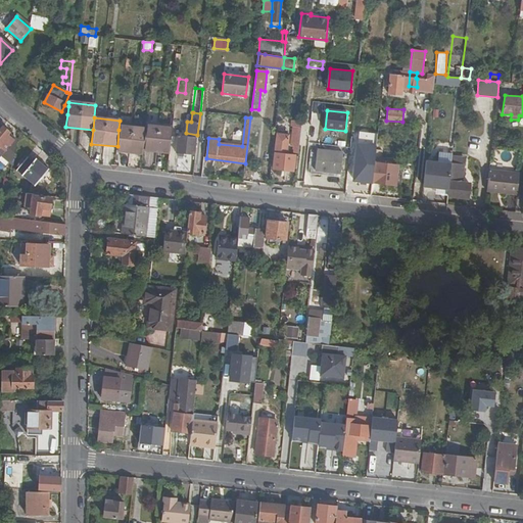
[(301,121),(291,121),(291,126),(292,126),(289,152),(298,153),(298,151),(300,128),(301,127),(301,121)]
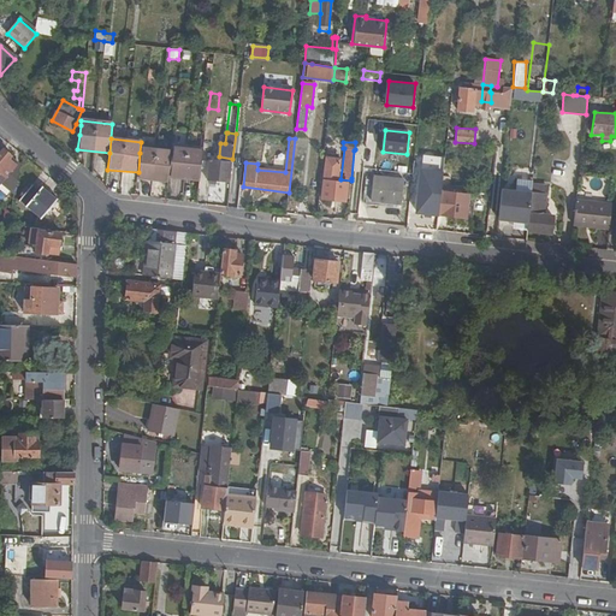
[(15,194),(21,170),(10,159),(12,157),(4,150),(0,153),(0,172),(5,177),(0,182),(1,183),(15,194)]
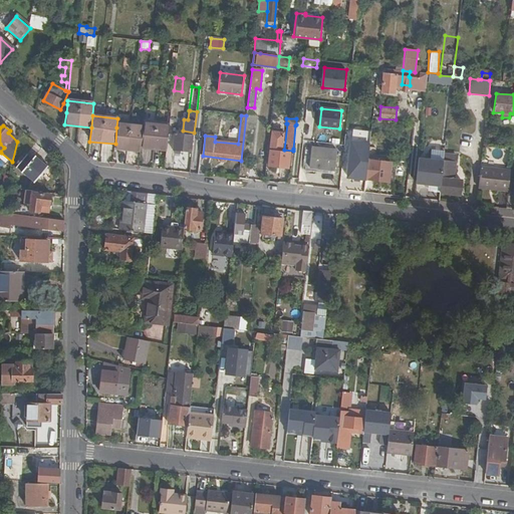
[(352,138),(364,138),(363,125),(352,126),(352,138)]
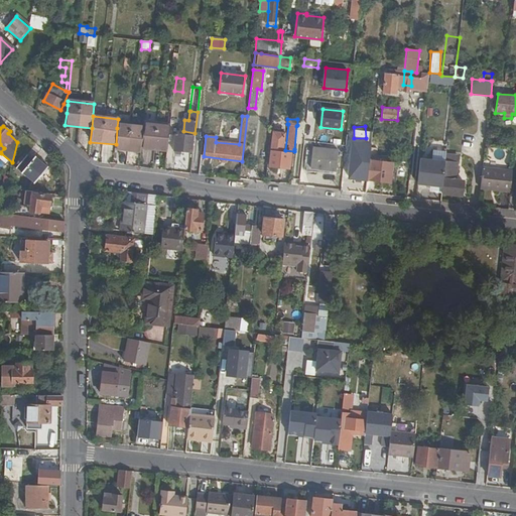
[(142,148),(167,151),(169,130),(144,127),(144,131),(142,148)]
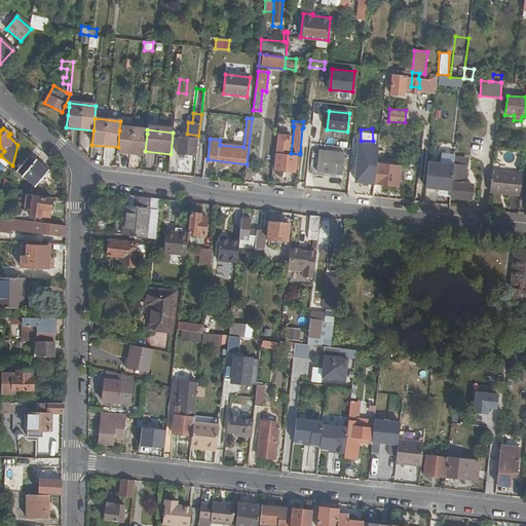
[(144,155),(145,151),(147,134),(119,130),(118,147),(117,152),(144,155)]
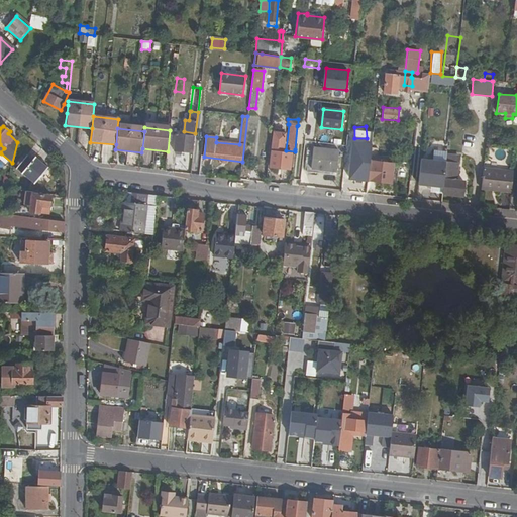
[(17,142),(18,138),(10,131),(8,133),(17,142)]
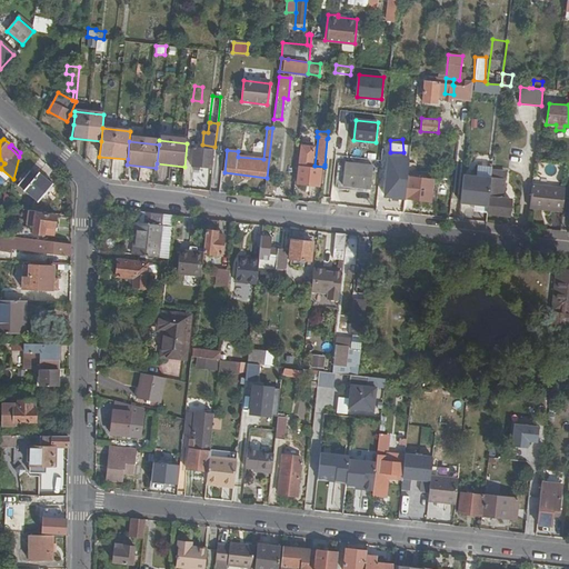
[(302,147),(299,167),(309,169),(312,148),(302,147)]
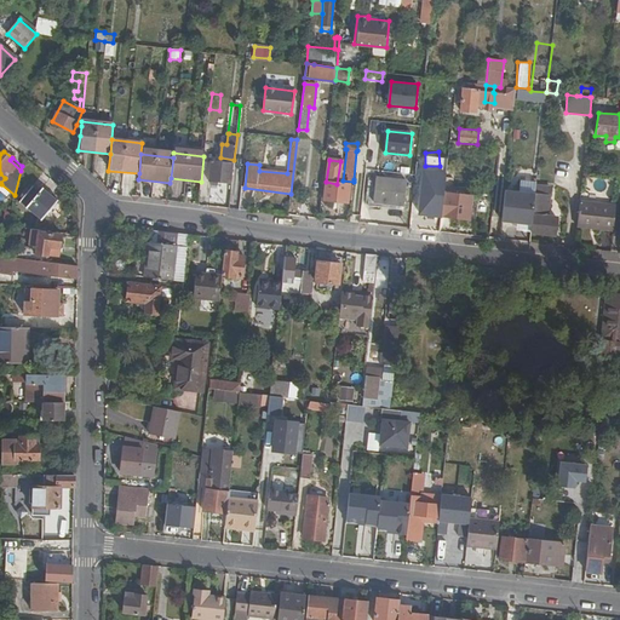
[(210,181),(231,183),(234,164),(212,161),(210,181)]
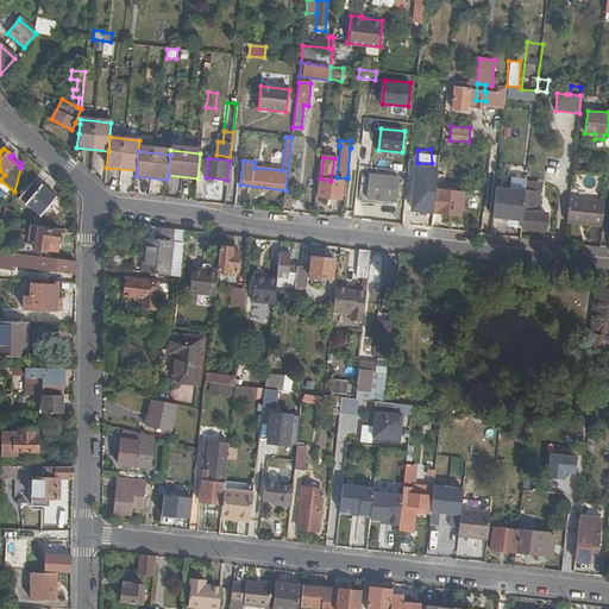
[(413,181),(418,165),(408,164),(406,190),(409,192),(413,181)]
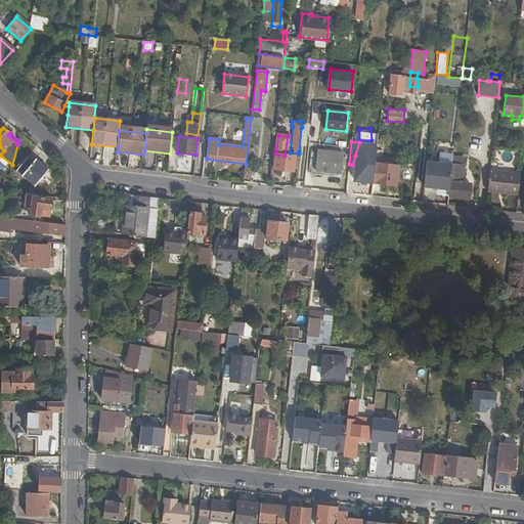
[(341,173),(343,154),(318,150),(315,170),(341,173)]
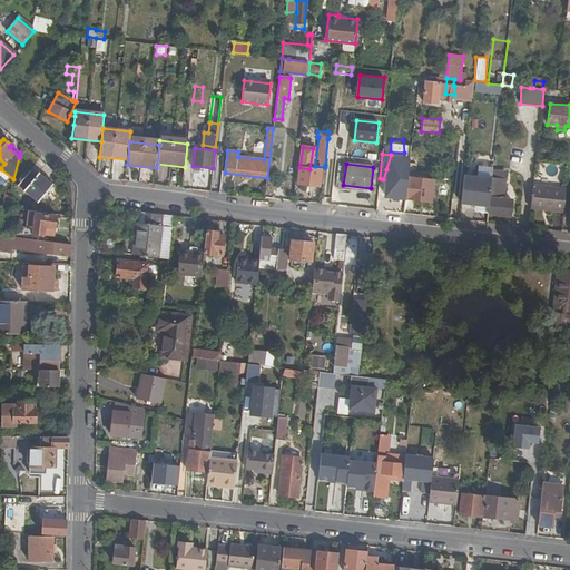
[(318,185),(321,170),(310,169),(300,167),(298,183),(318,185)]
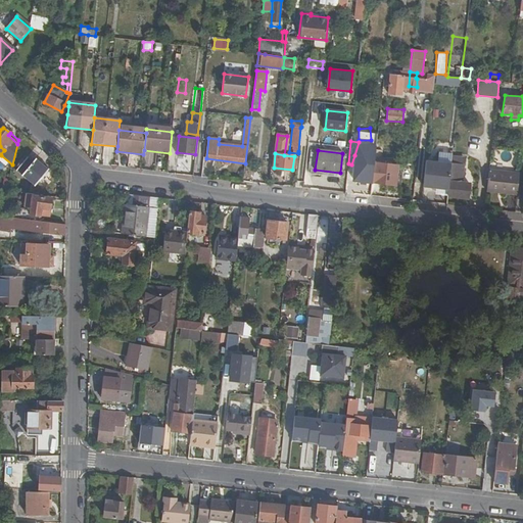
[(448,189),(447,195),(468,197),(469,183),(462,182),(464,155),(452,154),(452,162),(448,185),(448,189)]
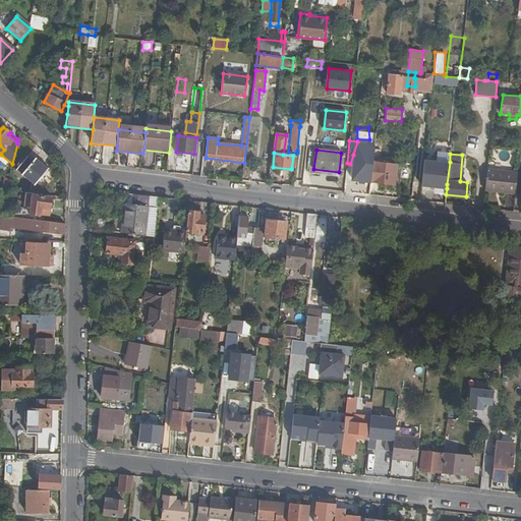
[(36,158),(34,161),(27,157),(24,161),(20,165),(16,170),(35,185),(49,169),(36,158)]
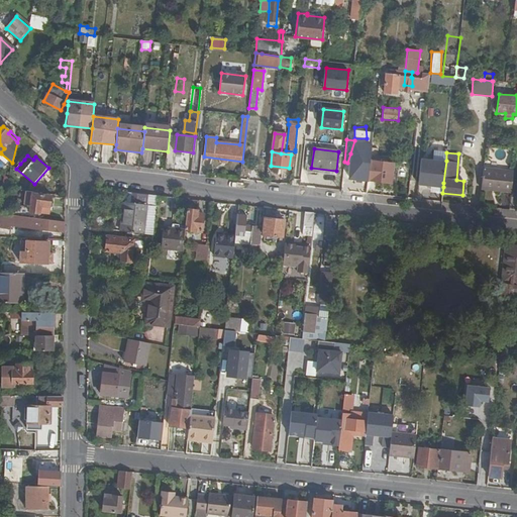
[(443,183),(446,161),(426,159),(423,185),(432,186),(432,182),(443,183)]
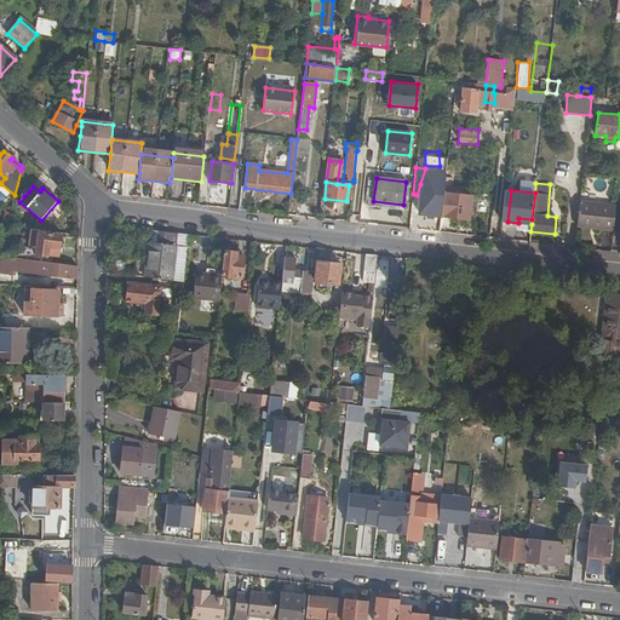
[(415,218),(440,220),(440,216),(442,194),(430,191),(429,205),(418,204),(415,218)]
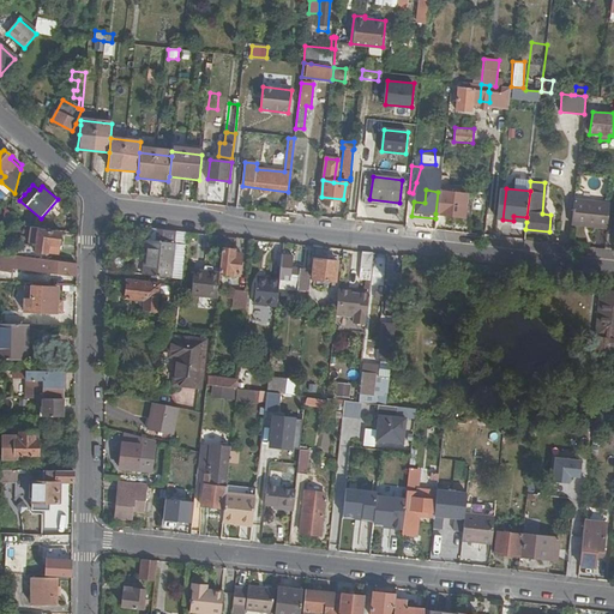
[(438,192),(435,214),(463,216),(465,194),(445,192),(438,192)]
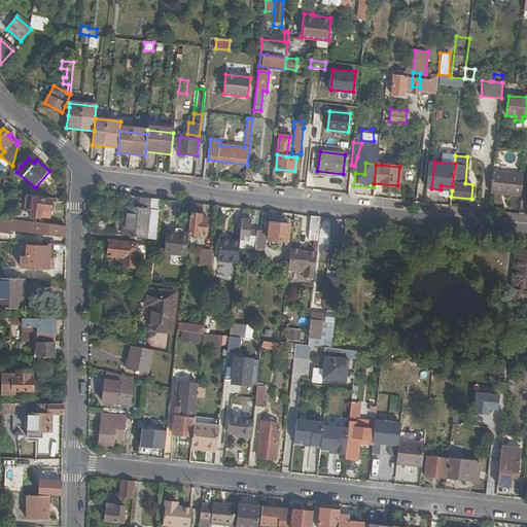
[(505,192),(521,195),(523,173),(493,170),(491,187),(506,188),(505,192)]
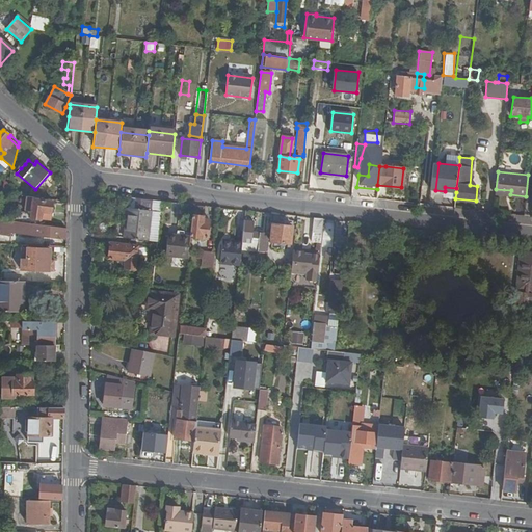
[(32,200),(32,197),(27,196),(25,212),(19,211),(18,222),(41,224),(42,219),(50,220),(52,202),(32,200)]
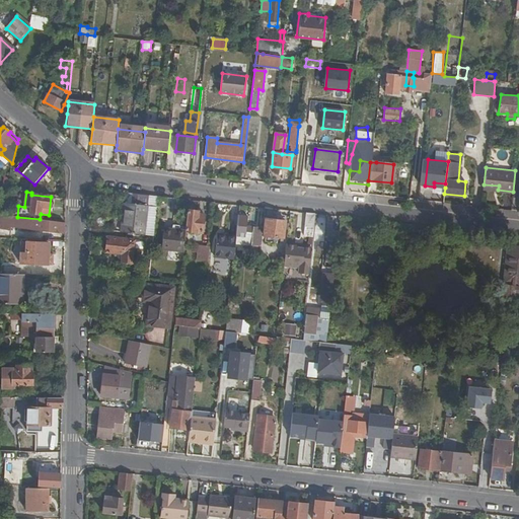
[(125,203),(121,232),(144,235),(148,196),(133,194),(132,203),(125,203)]
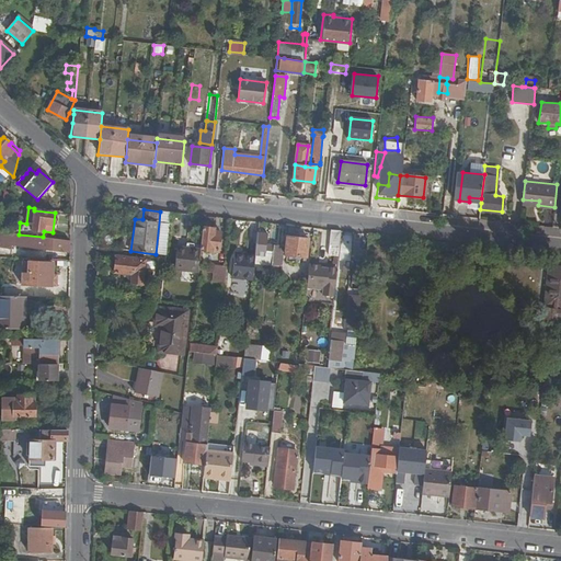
[(214,229),(203,227),(199,250),(218,252),(220,235),(214,233),(214,229)]
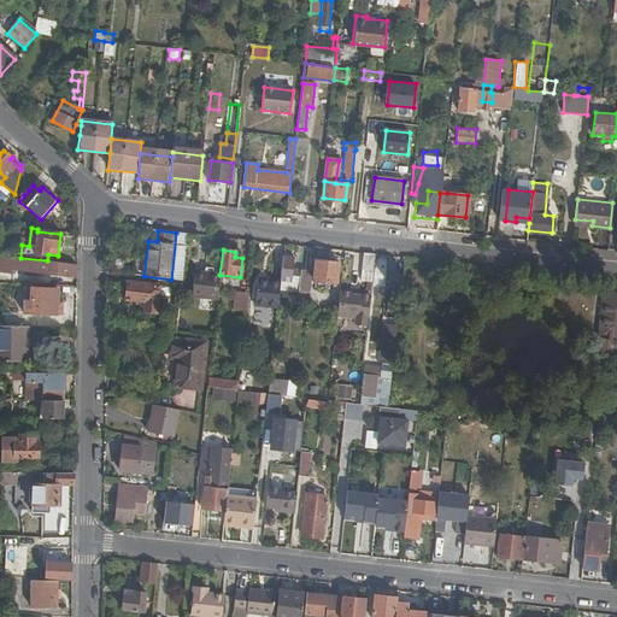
[(375,254),(363,253),(362,270),(374,271),(375,254)]
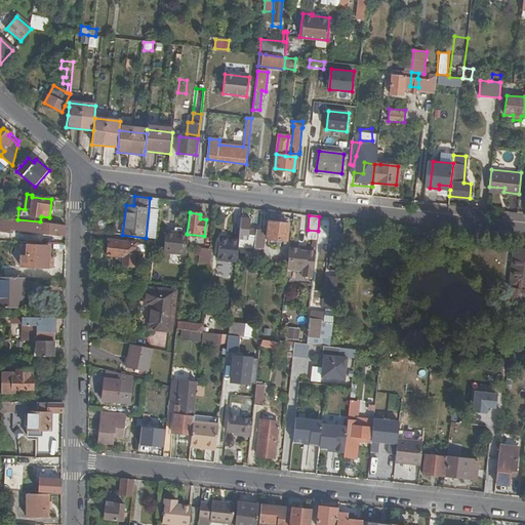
[(250,217),(241,216),(238,239),(238,245),(254,247),(255,239),(256,230),(249,228),(250,217)]
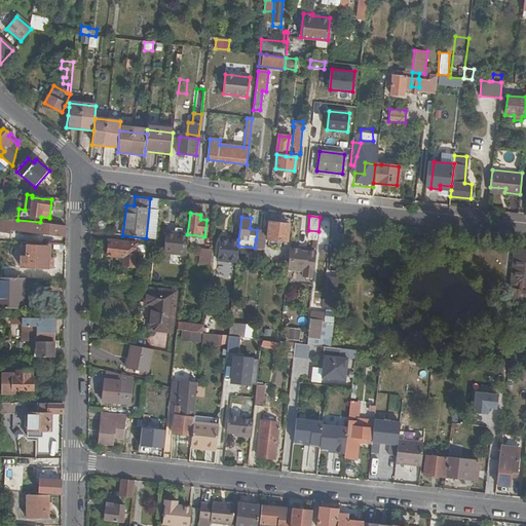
[(17,220),(2,218),(0,230),(0,231),(11,233),(11,228),(20,229),(48,233),(49,232),(66,235),(66,225),(40,222),(17,220)]
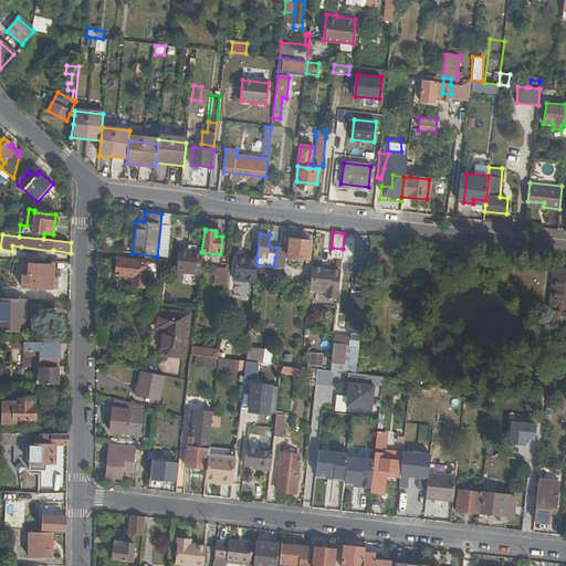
[(310,259),(312,241),(290,238),(287,257),(310,259)]
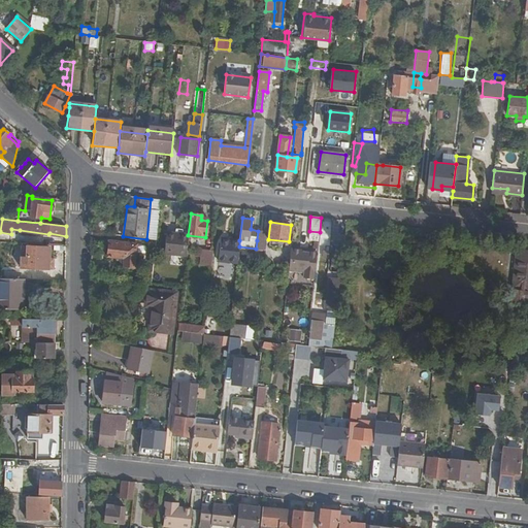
[(266,232),(258,231),(257,240),(265,241),(266,232)]
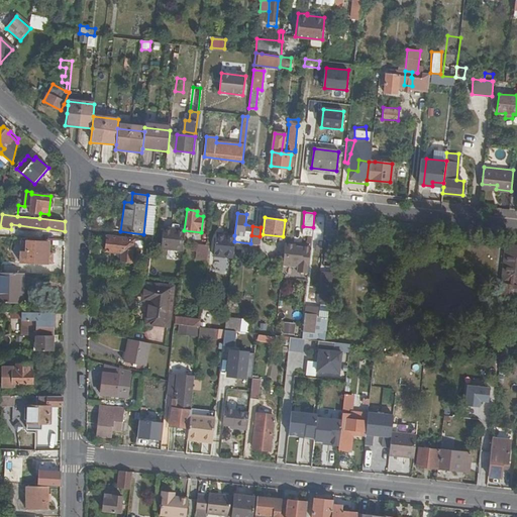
[(165,227),(164,237),(169,237),(167,248),(182,250),(184,230),(165,227)]
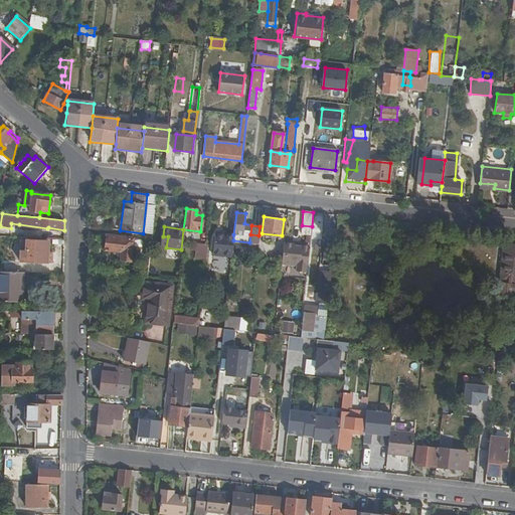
[(233,240),(233,234),(215,232),(214,254),(231,258),(233,240)]
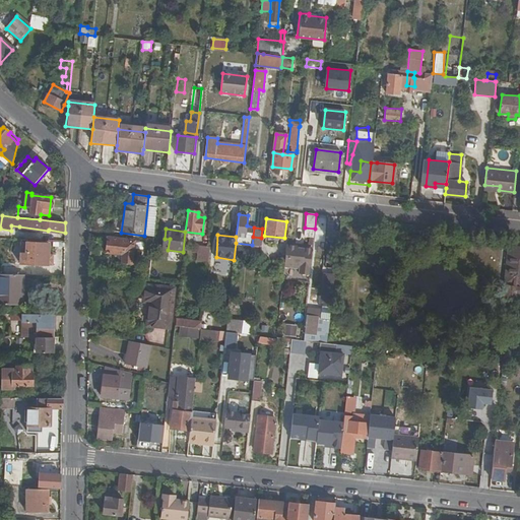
[(135,242),(135,241),(108,238),(107,253),(123,254),(122,261),(132,263),(134,249),(135,242)]
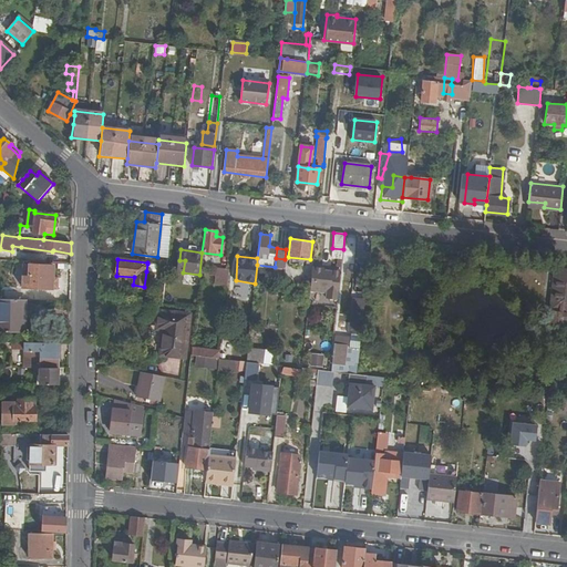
[(157,266),(156,264),(147,264),(146,271),(157,272),(157,266)]
